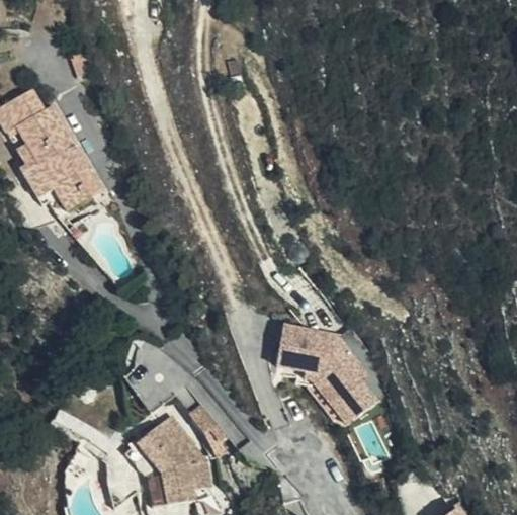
[(86,71),(79,54),(72,57),(78,74),(86,71)]
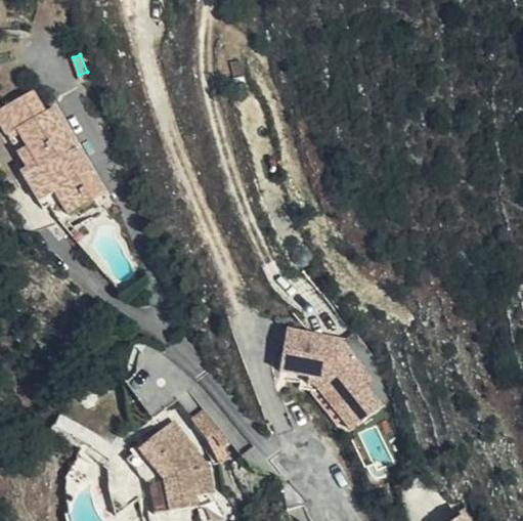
[(57,219),(91,199),(71,166),(80,155),(51,107),(45,112),(32,92),(0,111),(0,124),(7,136),(16,131),(39,169),(30,174),(32,178),(47,203),(57,219)]
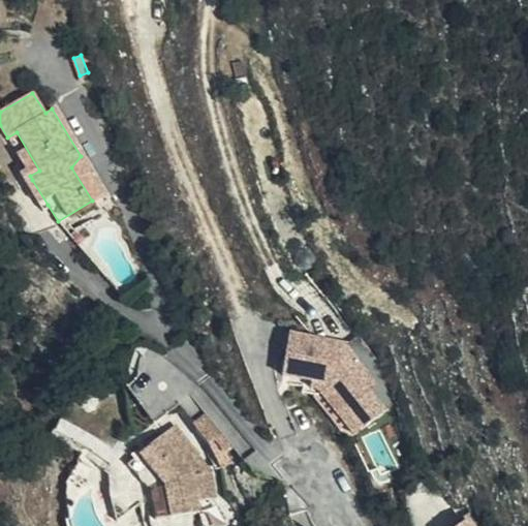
[(7,137),(26,169),(30,176),(39,171),(17,132),(7,137)]
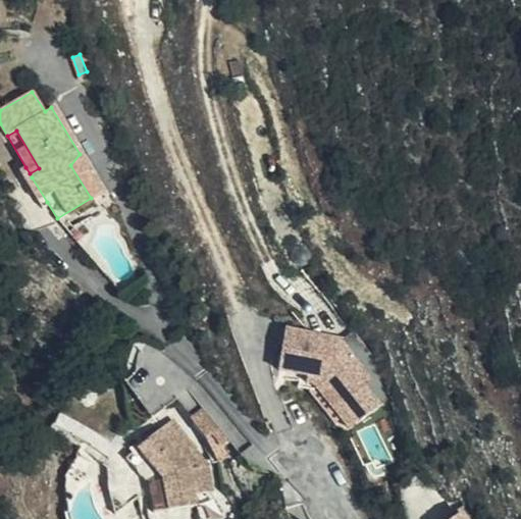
[(70,165),(91,198),(102,191),(80,154),(70,165)]
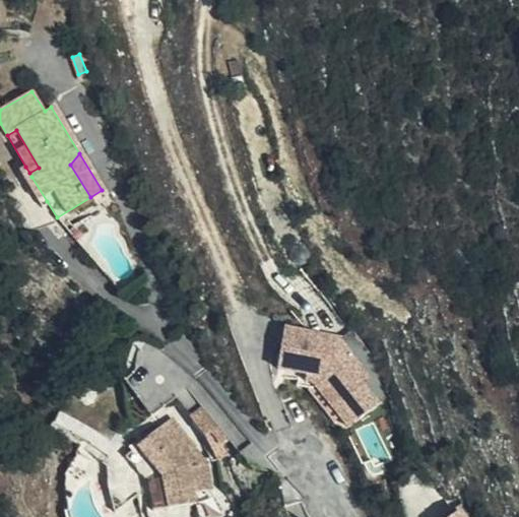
[(42,204),(47,201),(31,177),(29,173),(25,167),(20,170),(42,204)]
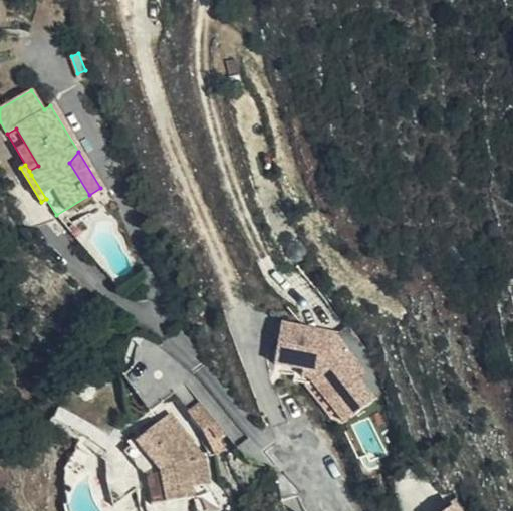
[(366,368),(337,330),(282,320),(276,361),(303,366),(320,369),(337,391),(333,394),(349,415),(377,394),(362,372),(366,368)]
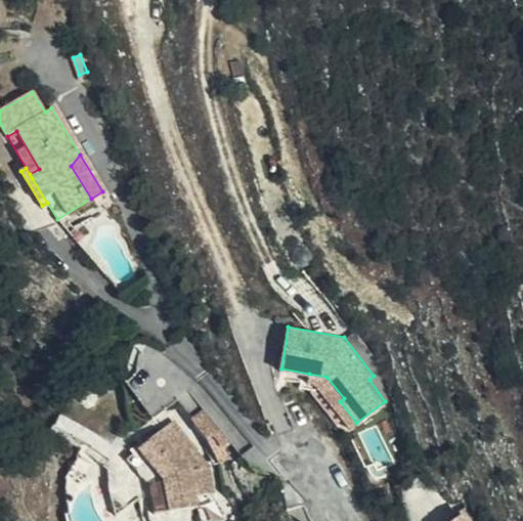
[(132,376),(147,414),(191,395),(175,357),(132,376)]
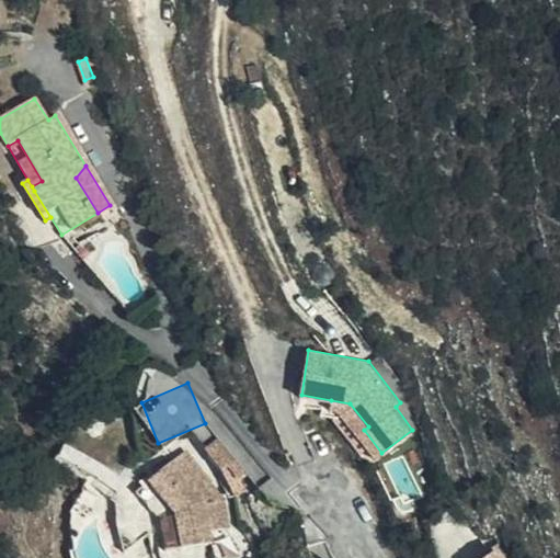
[(375,458),(381,453),(364,430),(368,426),(350,403),(331,400),(330,411),(340,413),(375,458)]
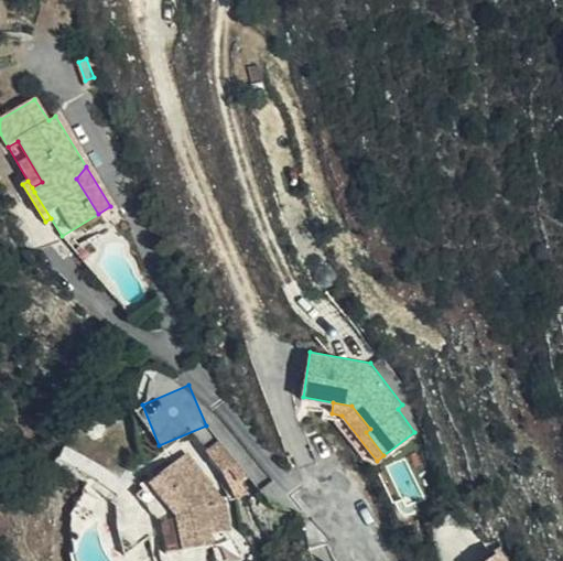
[(248,477),(217,440),(204,450),(222,471),(229,486),(238,482),(240,484),(248,477)]
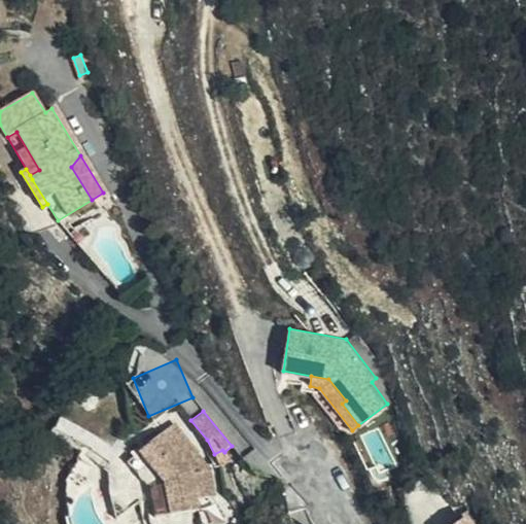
[(127,462),(149,489),(149,491),(154,517),(199,508),(198,496),(215,493),(210,464),(173,422),(127,462)]
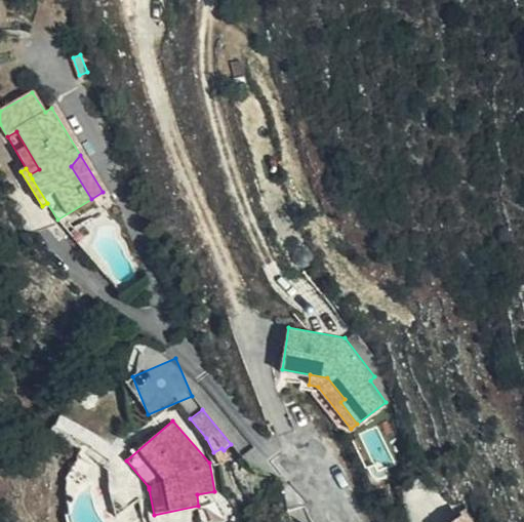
[(115,516),(149,487),(126,460),(119,453),(104,466),(108,471),(110,497),(115,516)]
